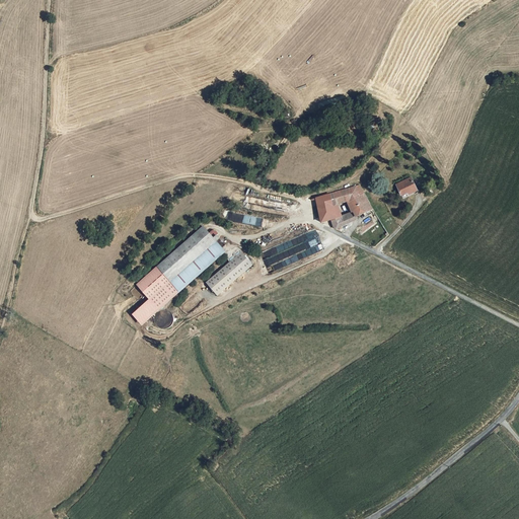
[(410,192),(412,195),(419,192),(413,177),(395,184),(400,195),(410,192)]
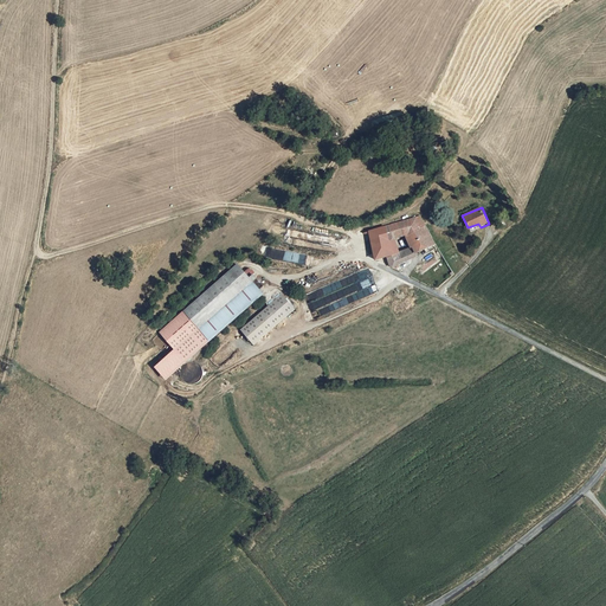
[(393,253),(391,243),(397,240),(407,237),(412,247),(417,253),(437,245),(421,217),(368,230),(372,242),(374,253),(375,260),(386,256),(393,253)]
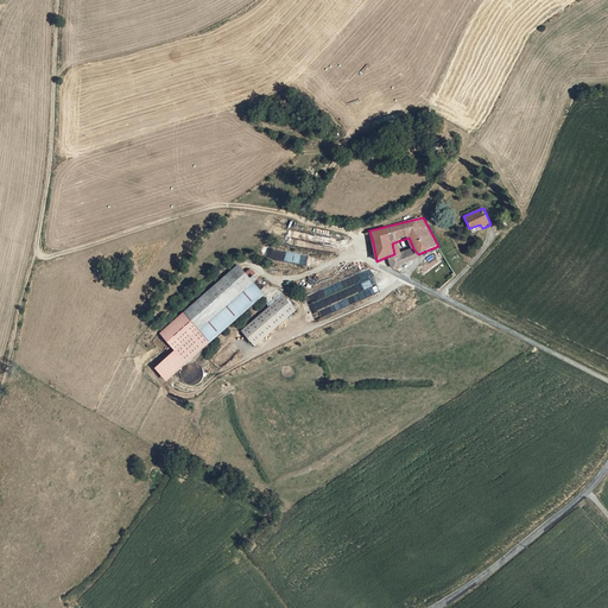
[(290,246),(335,254),(337,239),(292,230),(290,246)]
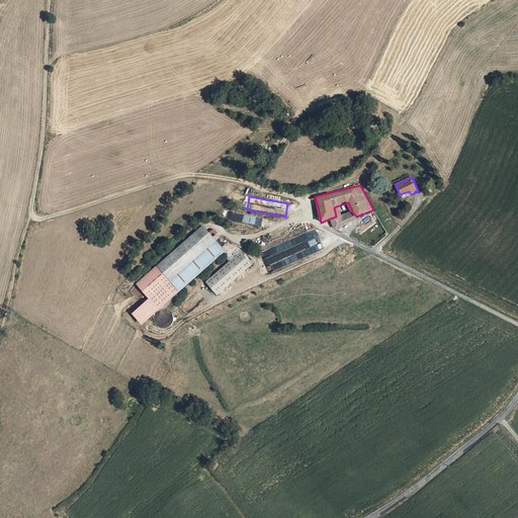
[(352,211),(347,212),(350,218),(352,223),(358,221),(356,217),(352,211)]
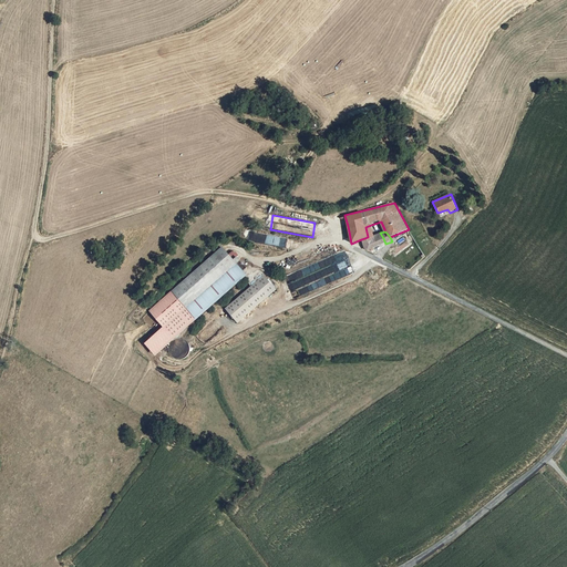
[(364,245),(383,238),(380,233),(374,235),(373,235),(368,237),(361,239),(364,245)]
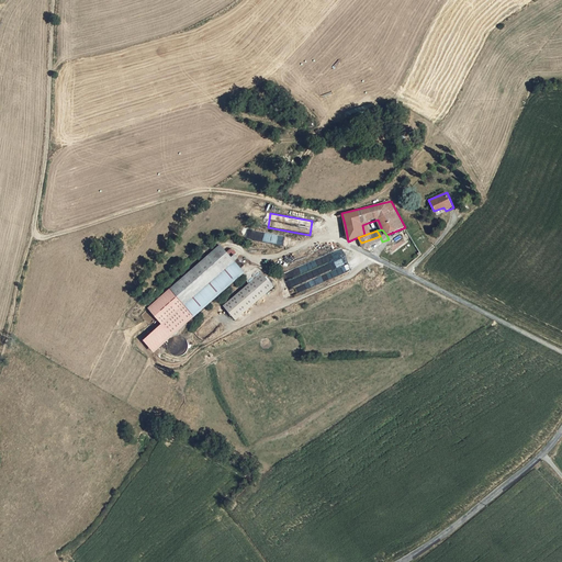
[(382,242),(380,236),(361,243),(364,248),(382,242)]
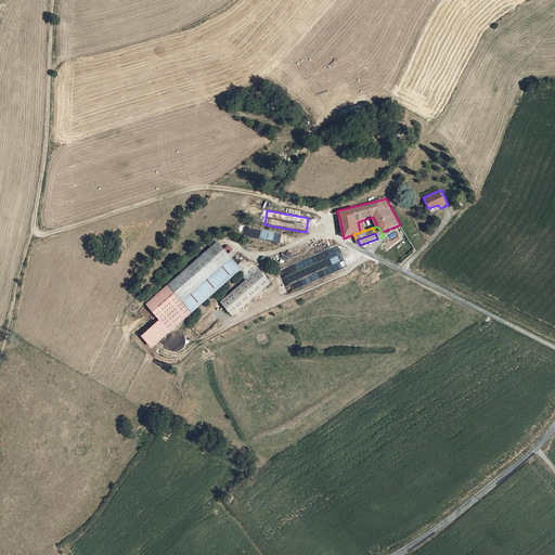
[(218,243),(168,286),(191,312),(241,270),(236,265),(230,257),(218,243)]
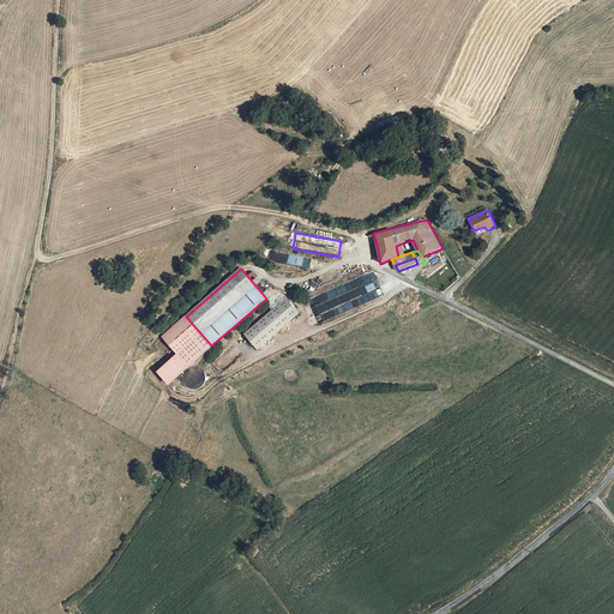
[(317,321),(372,302),(368,292),(377,289),(371,275),(307,298),(311,306),(323,302),(326,312),(314,315),(317,321)]
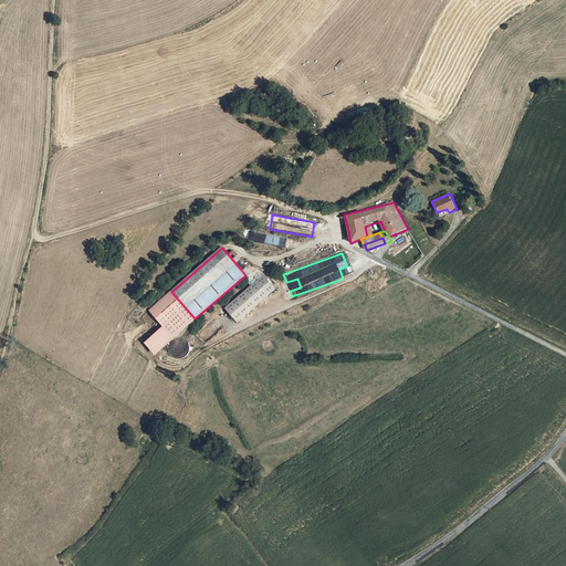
[(234,262),(241,270),(245,266),(238,259),(234,262)]
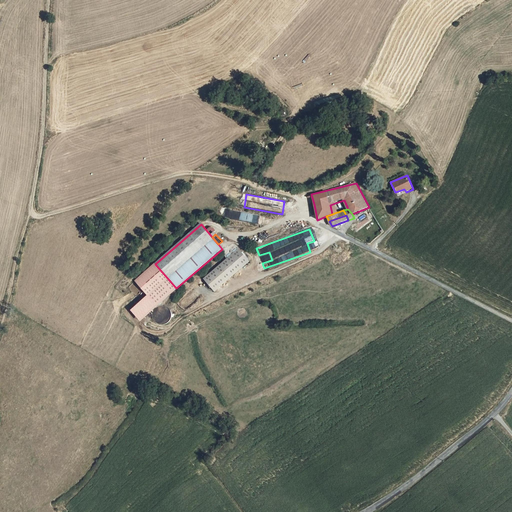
[(238,249),(204,279),(214,290),(248,261),(238,249)]
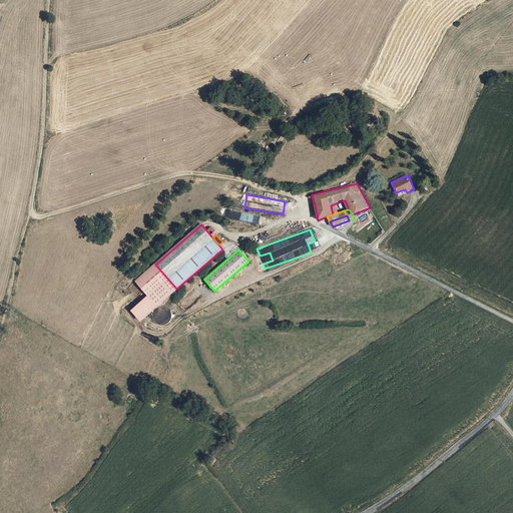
[(176,289),(155,265),(134,282),(147,296),(156,307),(176,289)]
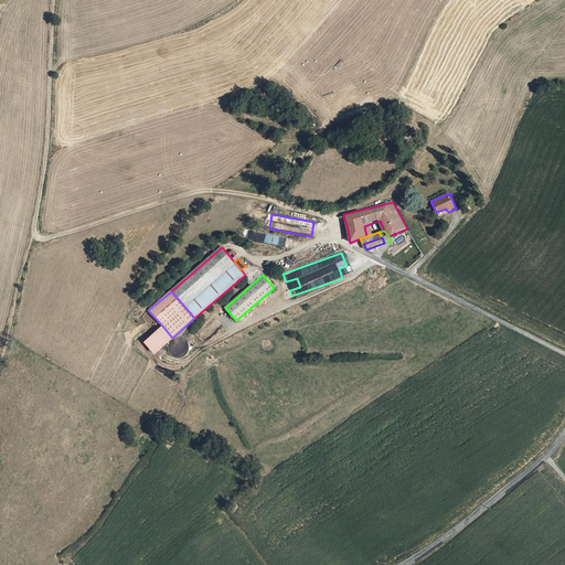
[(215,317),(198,331),(205,340),(223,326),(215,317)]
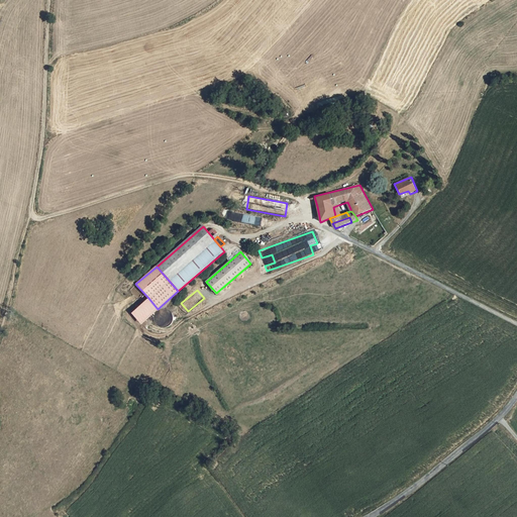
[(140,323),(158,309),(148,298),(131,312),(140,323)]
